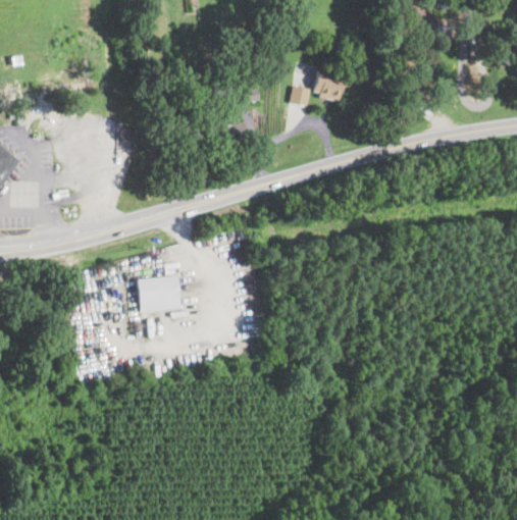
[(312,96),(338,102),(344,78),(318,71),(312,96)]
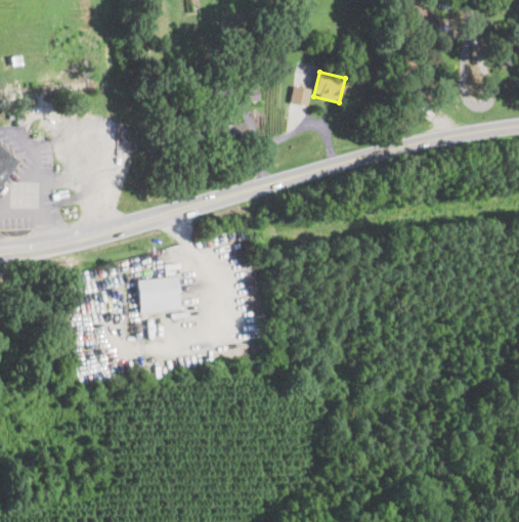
[(311,105),(314,89),(297,86),(294,102),(311,105)]
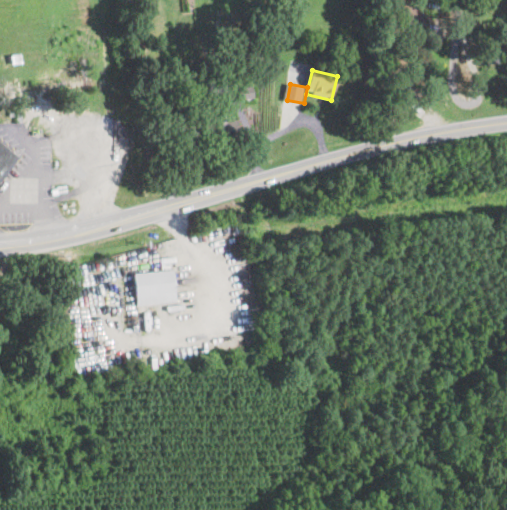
[(257,101),(256,87),(238,88),(239,102),(257,101)]
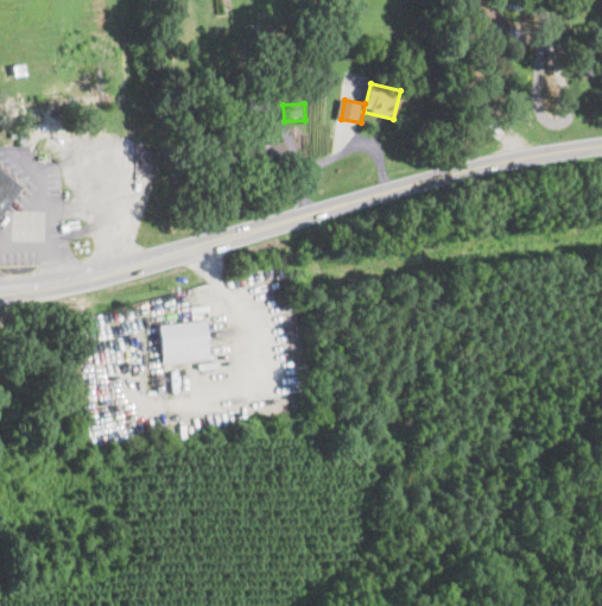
[(303,140),(291,137),(285,152),(297,157),(303,140)]
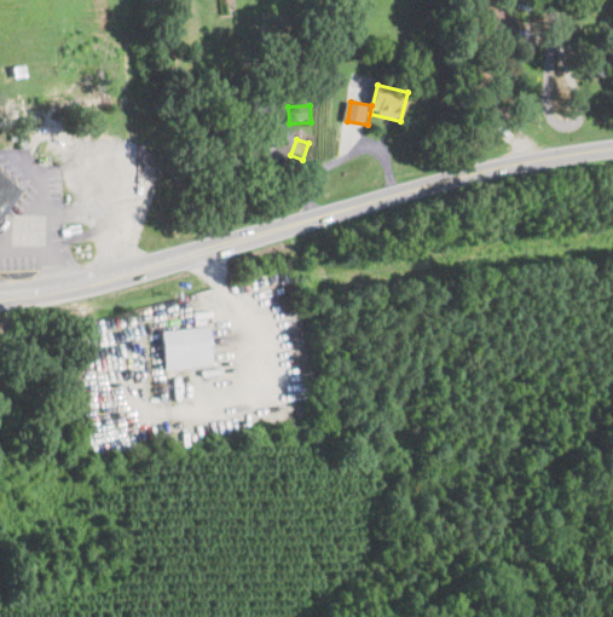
[(254,148),(254,176),(290,176),(290,148),(254,148)]
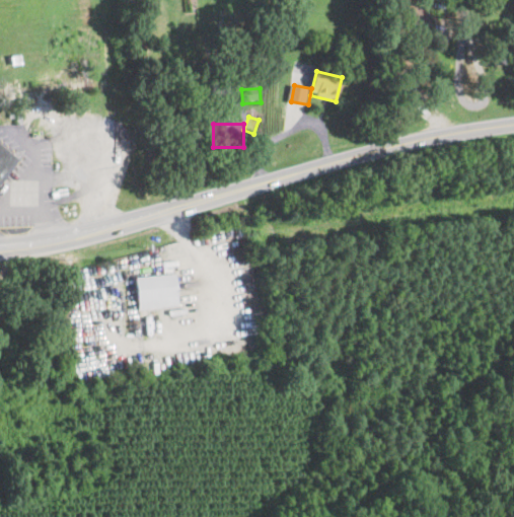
[(0,187),(23,161),(0,142),(0,187)]
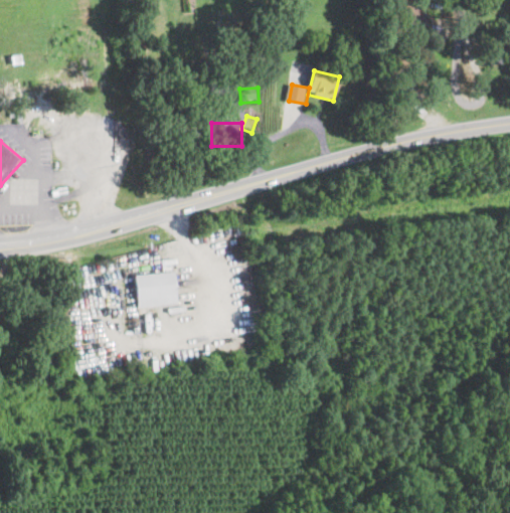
[(138,308),(178,305),(175,273),(136,276),(138,308)]
